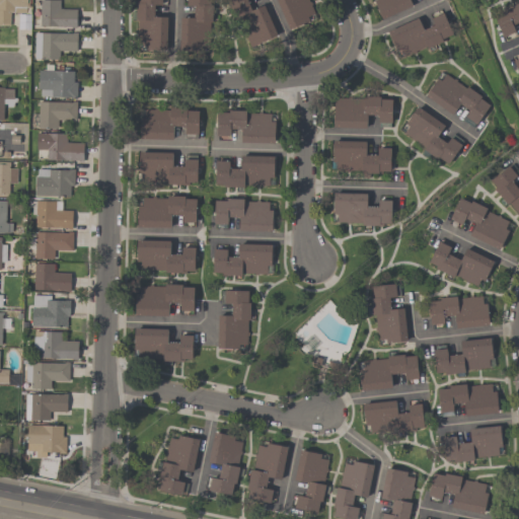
[(0,0),(28,0),(28,7),(25,7),(25,13),(13,13),(13,12),(9,12),(9,25),(0,25),(0,0)]
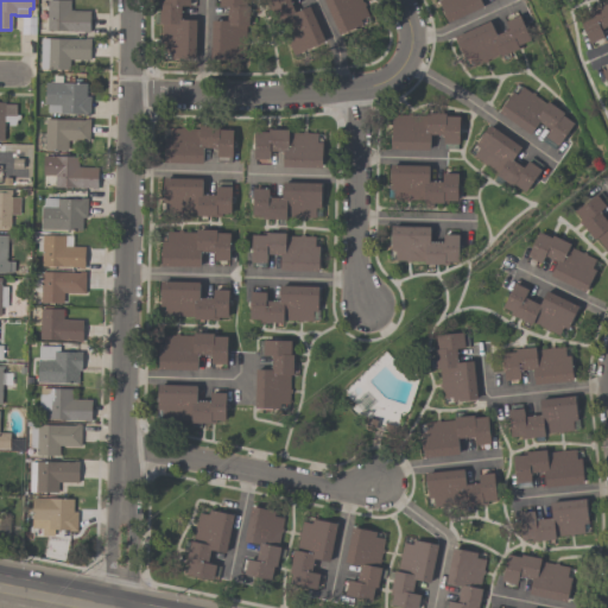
[(46,31),(46,0),(70,0),(70,11),(88,11),(88,32),(82,32),(82,31),(46,31)]
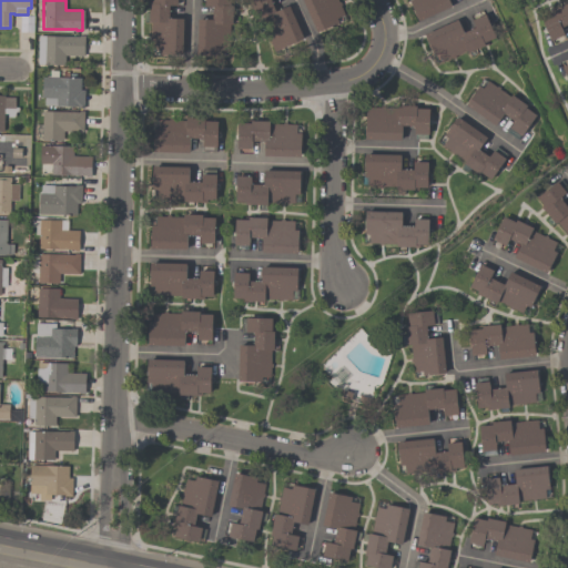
[(148,56),(148,49),(151,49),(151,39),(150,39),(150,36),(151,36),(151,33),(148,33),(148,3),(151,3),(151,0),(175,0),(175,6),(169,6),(168,18),(182,18),(181,54),(159,54),(159,56),(148,56)]
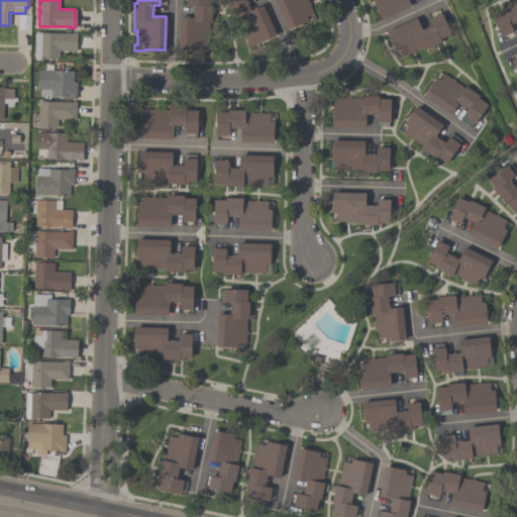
[(179,17),(193,17),(193,6),(186,6),(186,0),(211,0),(211,5),(212,5),(212,23),(208,23),(208,34),(209,34),(209,36),(208,36),(208,53),(179,52),(179,17)]
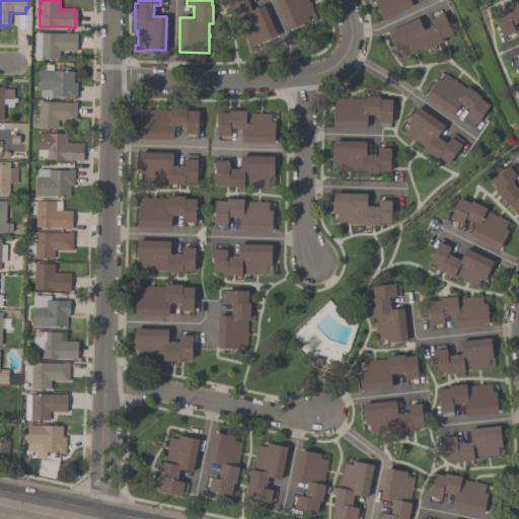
[(250,48),(244,34),(244,35),(242,32),(243,32),(239,21),(236,23),(229,5),(230,5),(227,0),(246,0),(250,10),(264,4),(277,36),(250,48)]
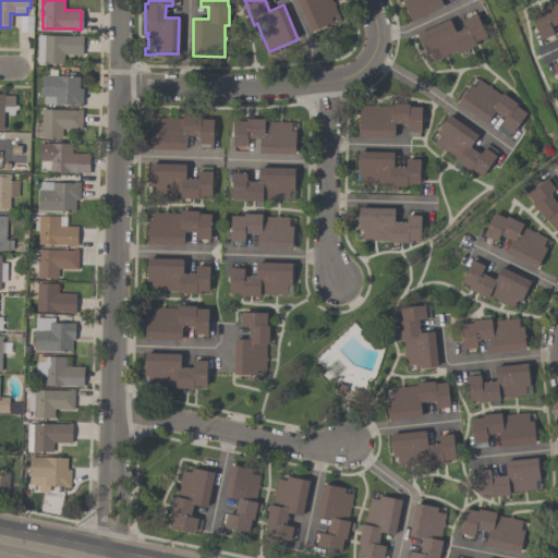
[(311,32),(296,0),(330,0),(331,2),(332,1),(335,4),(334,5),(339,19),(311,32)]
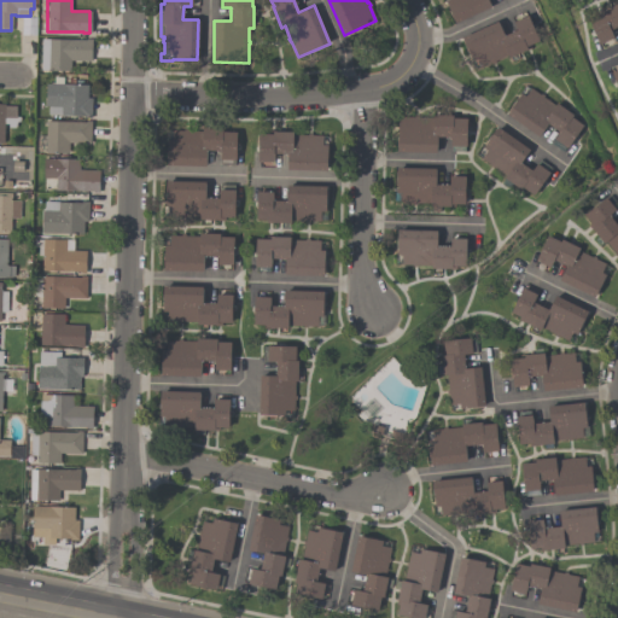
[(487,0),(490,6),(454,22),(444,0),(487,0)]
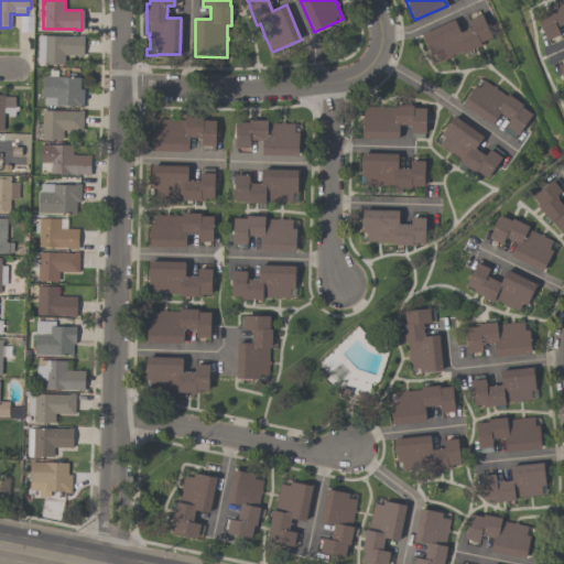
[(545,41),(535,17),(548,12),(546,10),(563,2),(563,23),(556,28),(559,34),(545,41)]
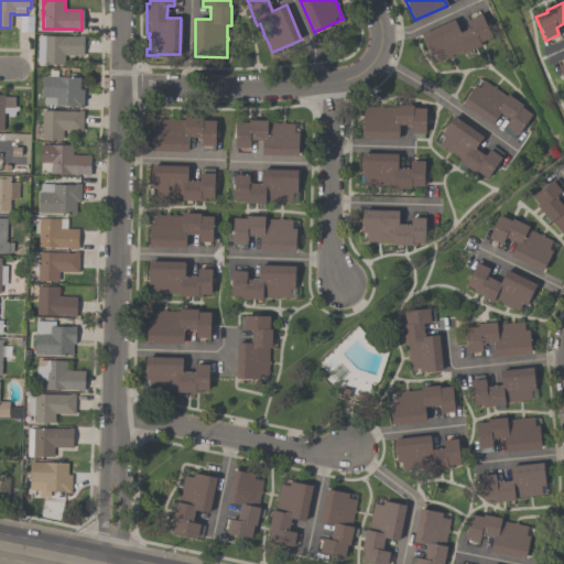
[(490,38),(483,41),(484,43),(464,53),(463,50),(449,56),(451,57),(447,58),(447,57),(437,62),(434,53),(430,55),(420,33),(453,19),(459,32),(470,28),(467,20),(480,14),(490,38)]
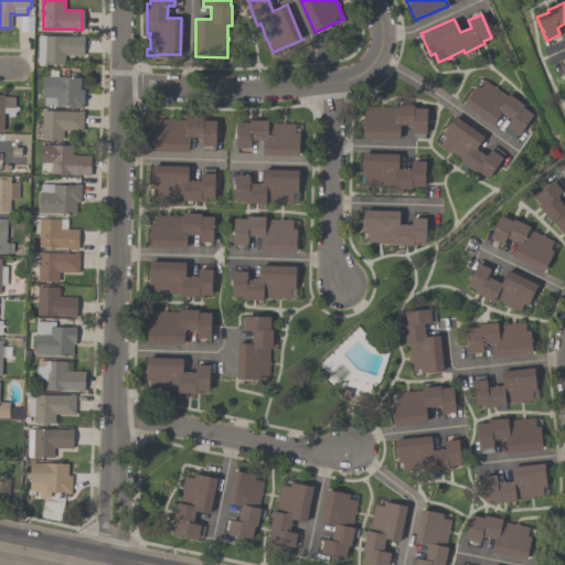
[(83,55),(64,55),(64,64),(36,64),(36,35),(83,35),(83,55)]
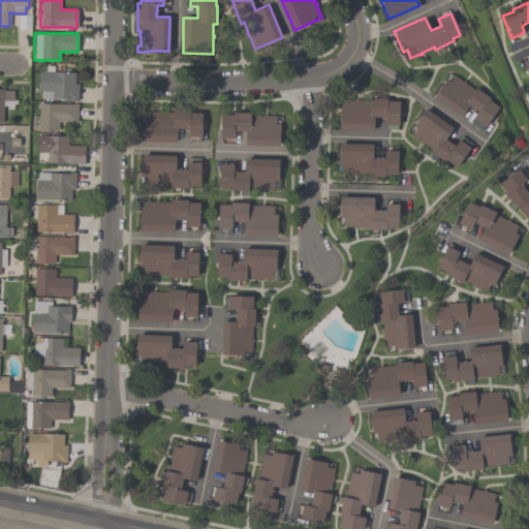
[(38,71),(45,71),(45,66),(54,66),(54,71),(74,72),(74,84),(78,84),(78,100),(70,100),(70,99),(52,99),(52,98),(40,98),(40,91),(38,91),(38,71)]
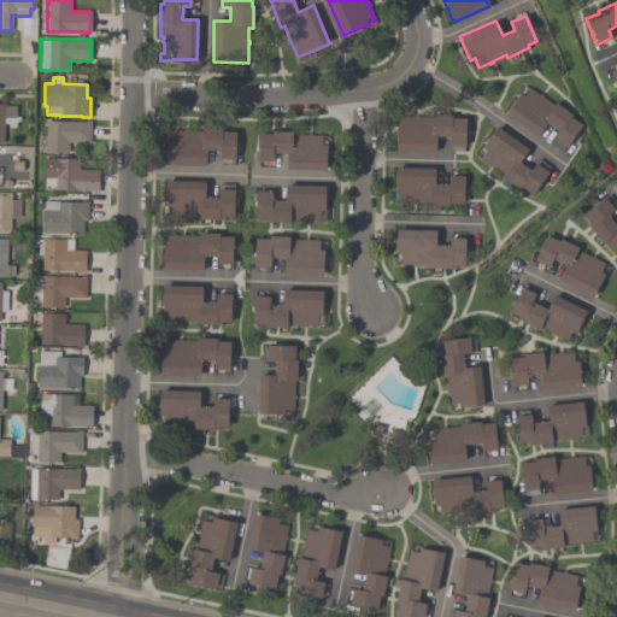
[(538,94),(539,93),(542,95),(541,97),(553,105),(554,103),(571,115),(569,117),(581,125),(564,148),(551,140),(557,131),(546,123),(536,136),(505,113),(518,93),(523,95),(528,88),(538,94)]
